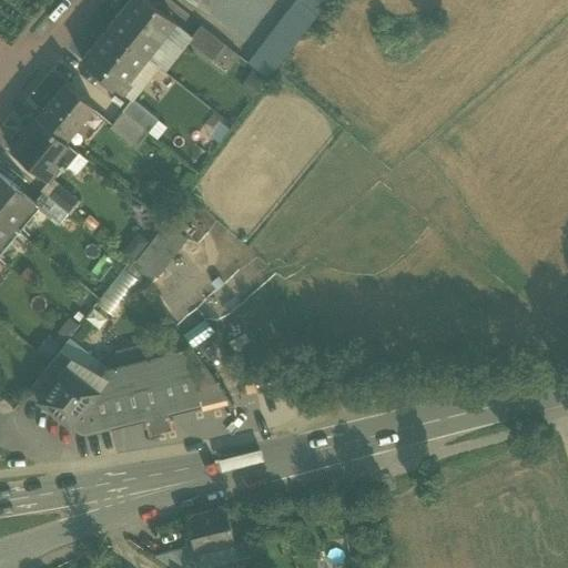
[(145,0),(131,0),(110,28),(159,67),(164,71),(191,38),(172,23),(173,22),(145,0)]
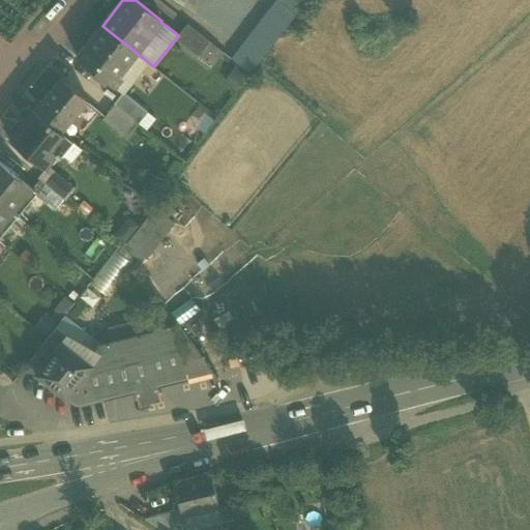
[(274,0),(231,57),(249,71),(303,0),(274,0)]
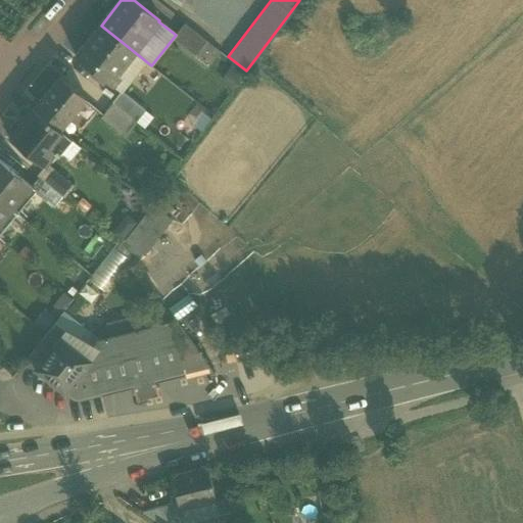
[(201,59),(212,43),(185,24),(173,39),(201,59)]
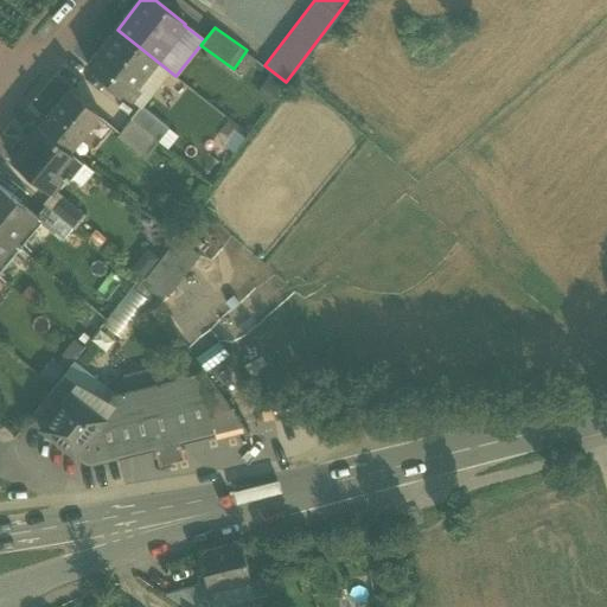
[(103,48),(108,51),(93,71),(140,108),(170,71),(117,30),(103,48)]
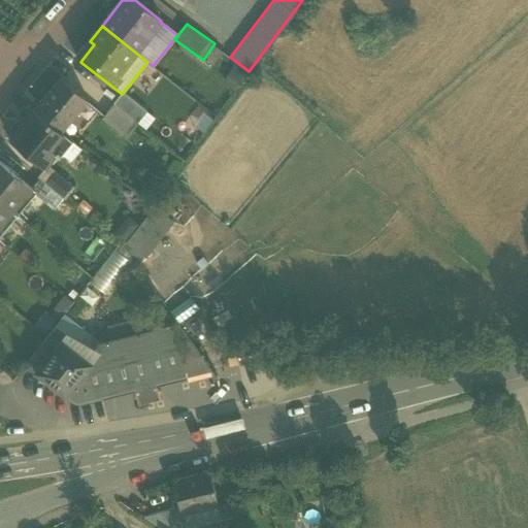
[(61,77),(34,109),(61,132),(88,100),(61,77)]
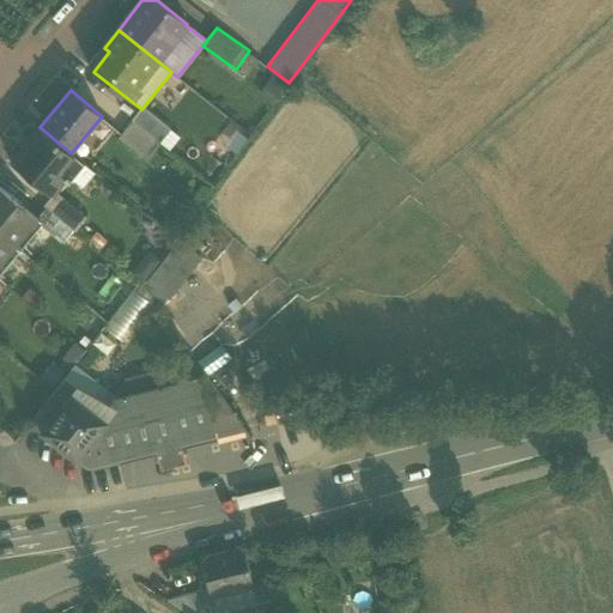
[(40,127),(38,126),(10,161),(52,196),(66,180),(68,182),(71,178),(71,177),(72,176),(67,173),(65,175),(62,173),(62,171),(61,170),(73,156),(71,153),(40,127)]
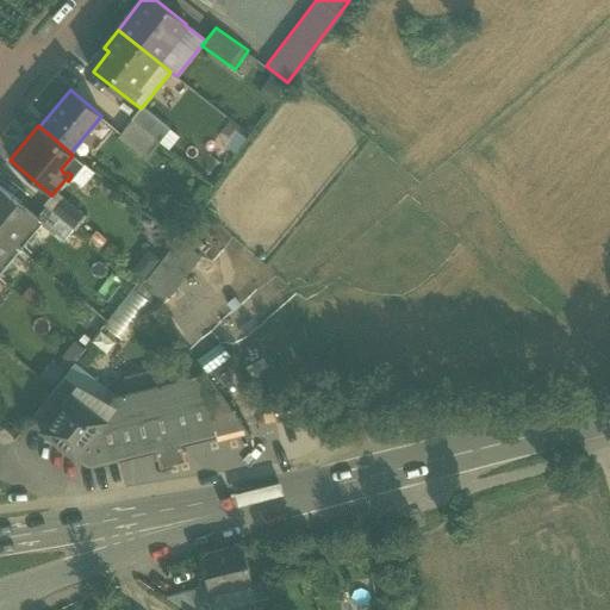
[(0,188),(0,235),(18,249),(32,232),(30,229),(37,221),(38,219),(0,188)]
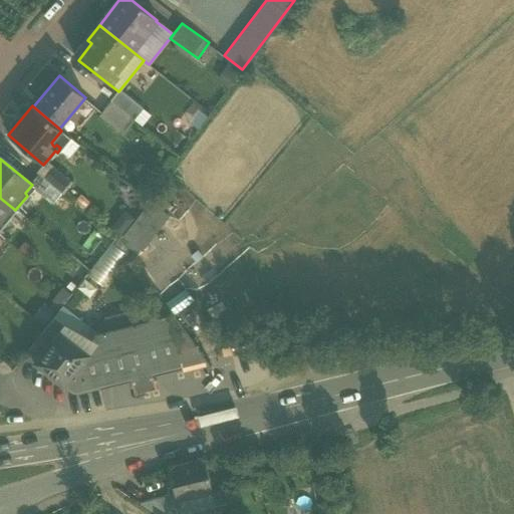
[(49,164),(39,176),(62,194),(63,195),(72,183),(49,164)]
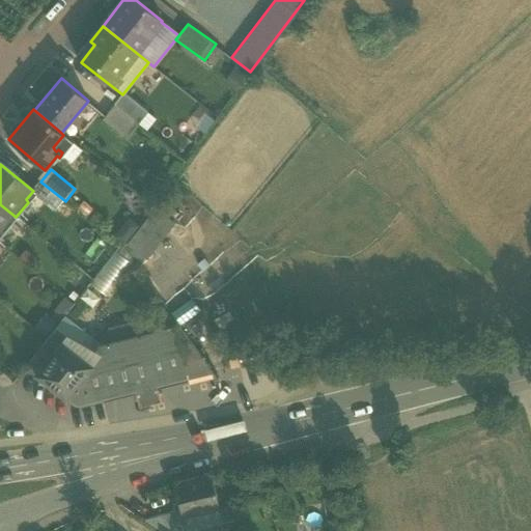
[(64,200),(40,182),(33,191),(32,192),(55,211),(64,200)]
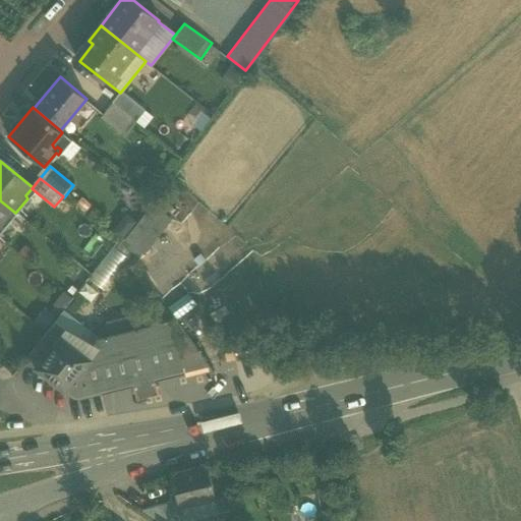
[(0,200),(0,226),(2,229),(15,213),(0,200)]
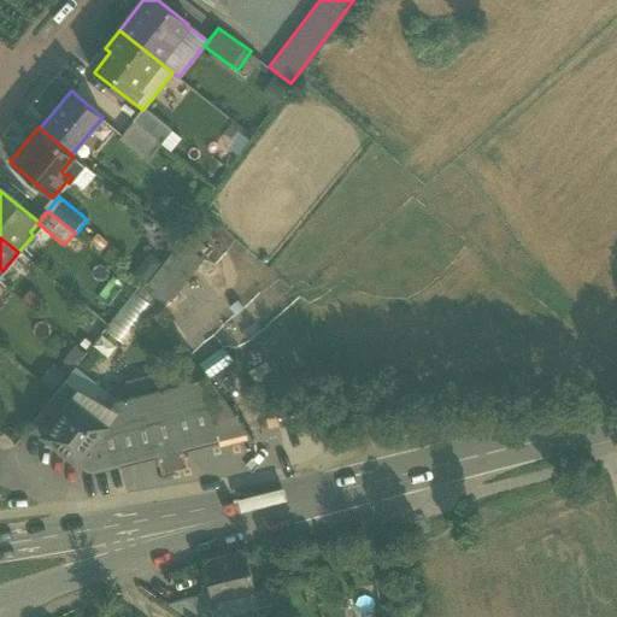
[(177,241),(163,262),(148,251),(131,275),(171,301),(201,257),(177,241)]
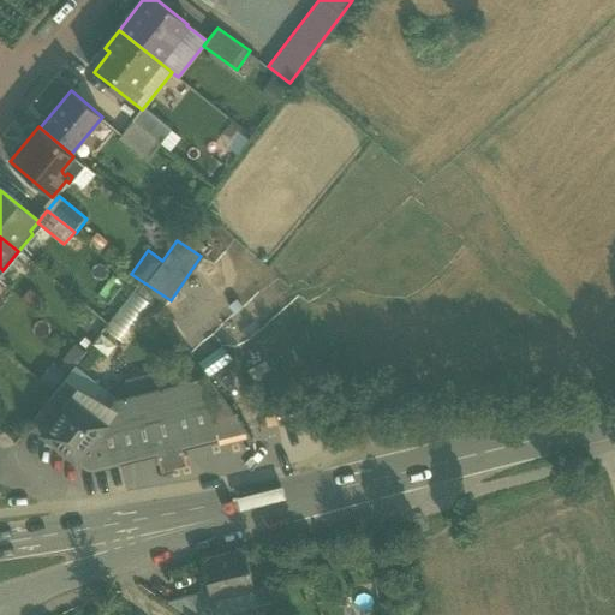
[(103,318),(119,340),(145,321),(137,311),(153,299),(144,287),(103,318)]
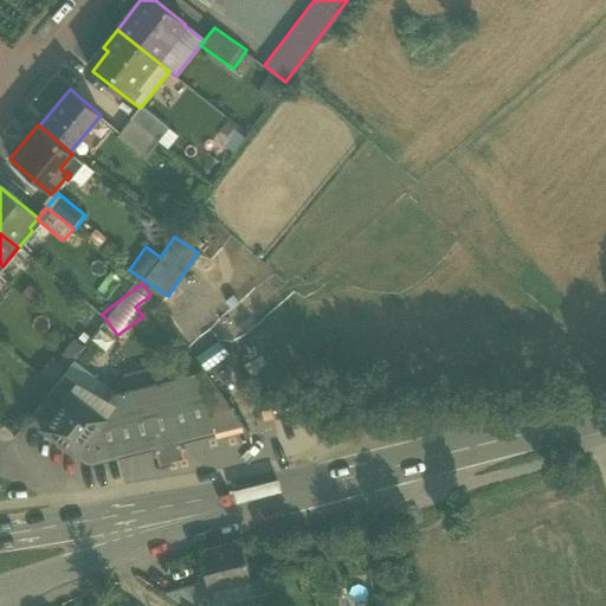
[(105,347),(118,333),(96,311),(83,327),(105,347)]
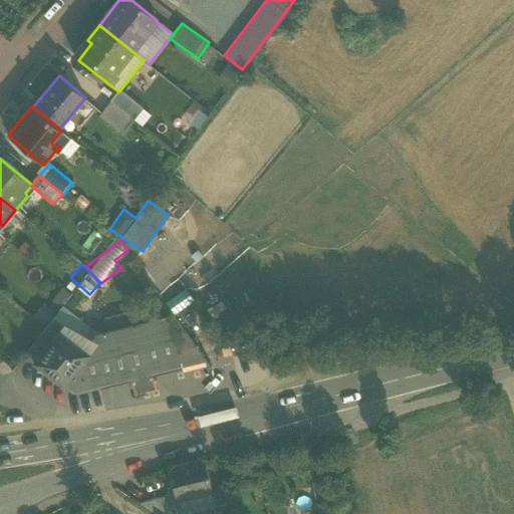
[(71,314),(62,306),(25,354),(71,392),(72,393),(74,393),(75,393),(78,393),(80,393),(131,379),(135,394),(156,389),(152,374),(207,361),(165,304),(105,318),(71,314)]
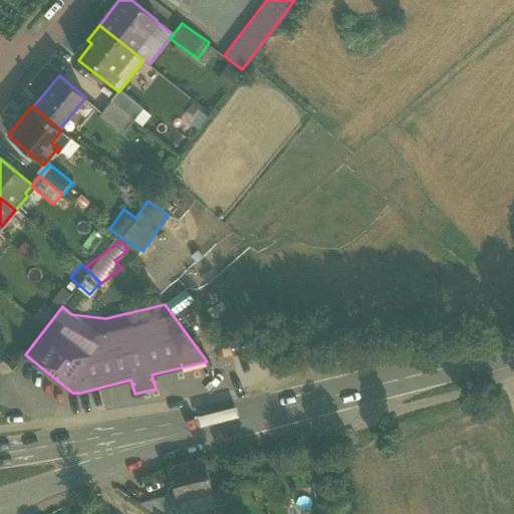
[(0,383),(12,368),(0,357),(0,383)]
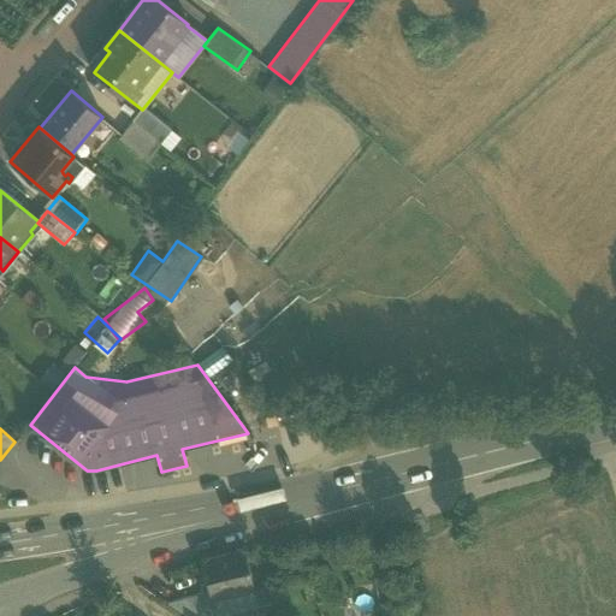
[(243,550),(202,561),(208,584),(215,615),(224,615),(230,615),(229,615),(242,615),(238,598),(254,594),(243,550)]
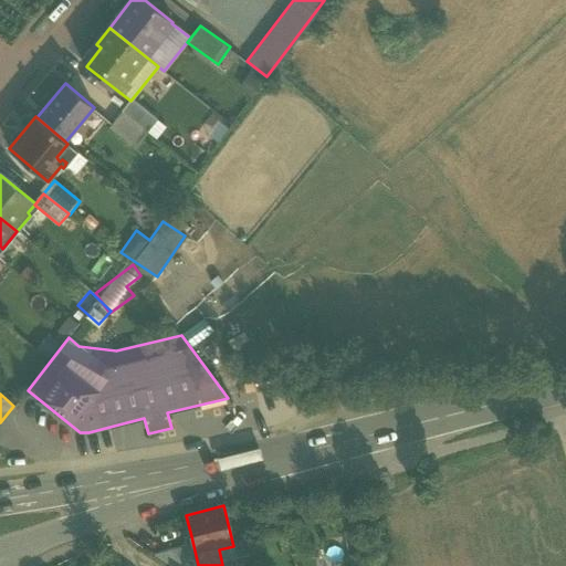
[(198,565),(191,536),(182,538),(185,545),(154,554),(173,565),(198,565)]
